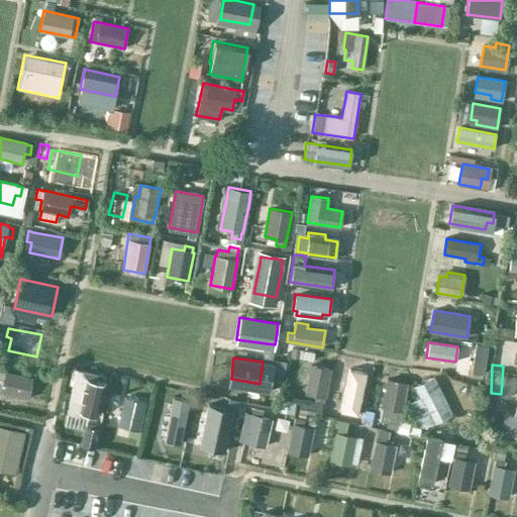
[(330,369),(311,366),(306,393),(315,395),(314,401),(324,402),(330,369)]
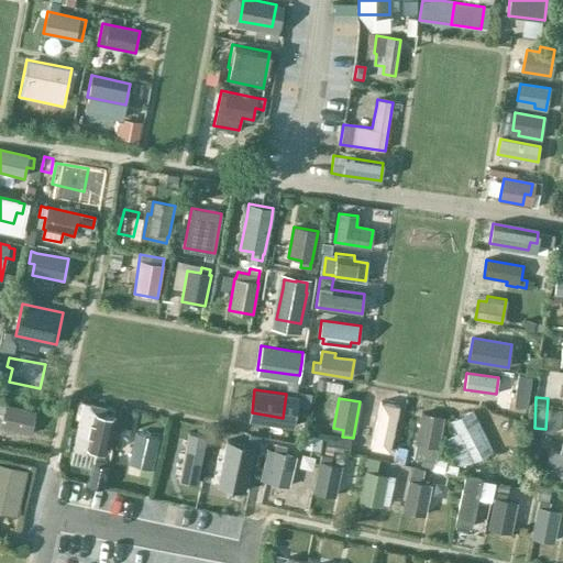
[(74,450),(70,462),(92,467),(94,462),(95,454),(96,454),(97,450),(106,452),(114,414),(106,411),(107,407),(83,401),(73,449),(74,450)]
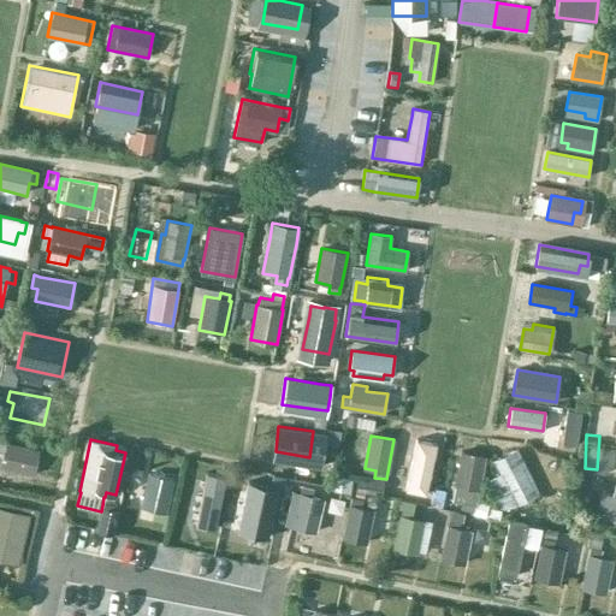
[(416,439),(406,490),(426,495),(437,444),(416,439)]
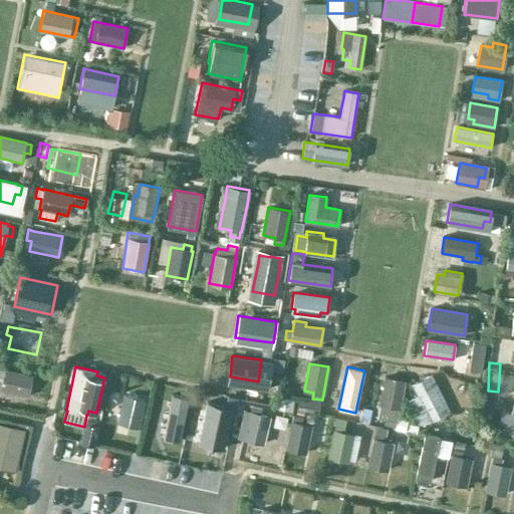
[(0,379),(1,380),(0,387),(0,391),(27,398),(32,375),(4,370),(0,369),(0,379)]
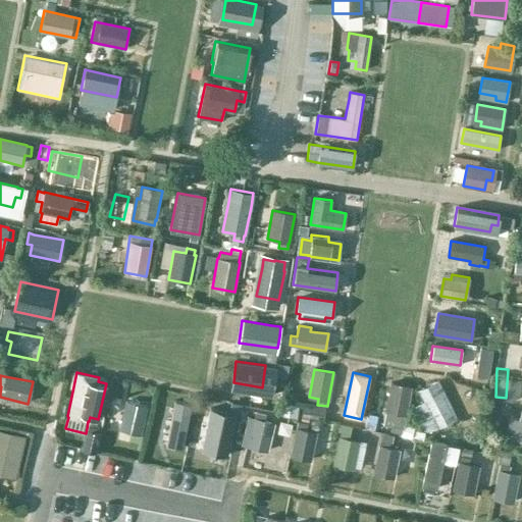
[(419,390),(424,402),(413,407),(426,433),(454,420),(436,382),(419,390)]
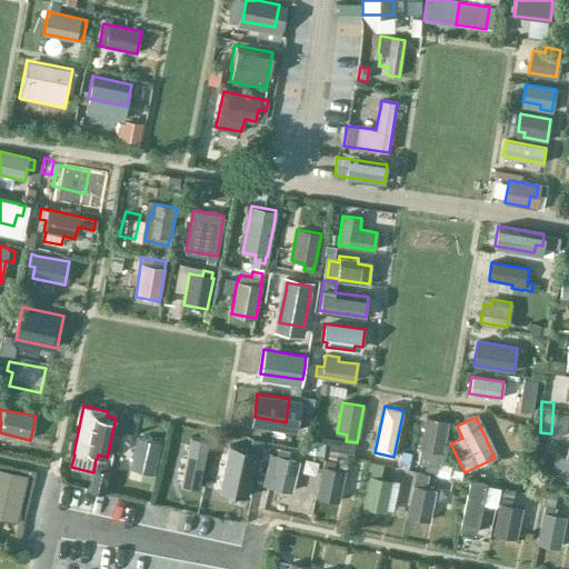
[(421,448),(419,462),(439,467),(441,458),(448,421),(426,418),(420,448),(421,448)]
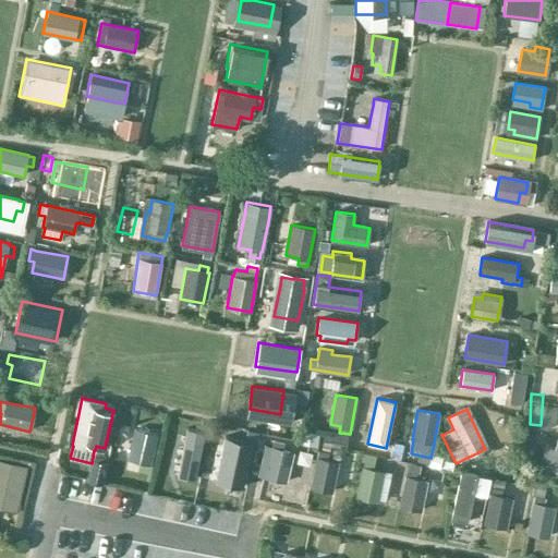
[(325,440),(327,426),(312,423),(308,438),(325,440)]
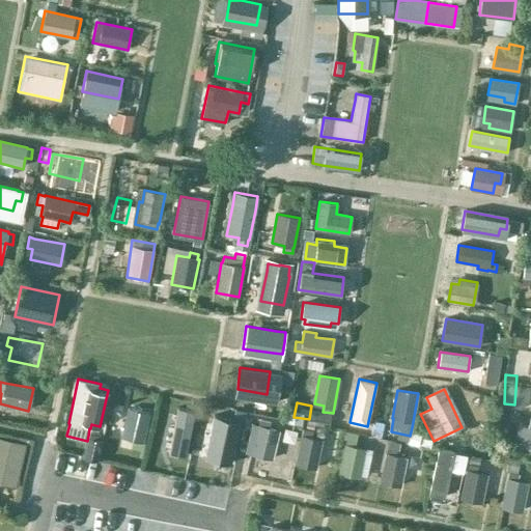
[(179,407),(168,451),(185,455),(185,453),(196,411),(179,407)]
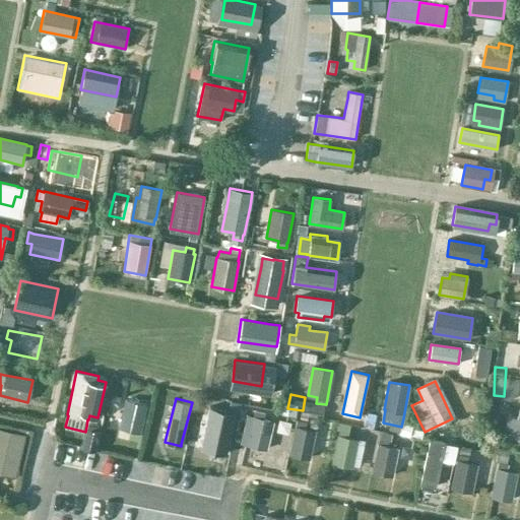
[(118,429),(129,432),(129,435),(137,437),(138,434),(139,434),(146,405),(125,400),(118,429)]
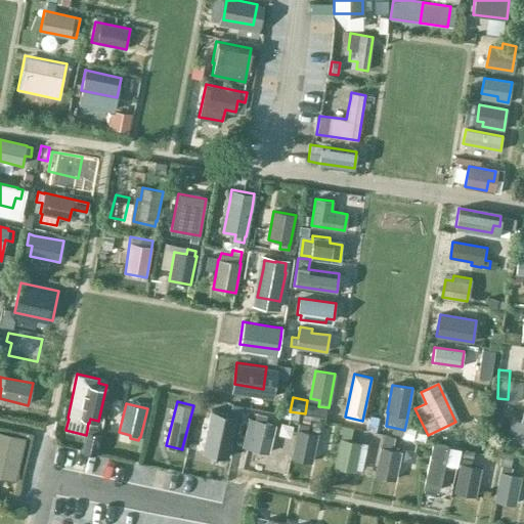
[(511,420),(505,437),(523,442),(523,406),(519,422),(511,420)]
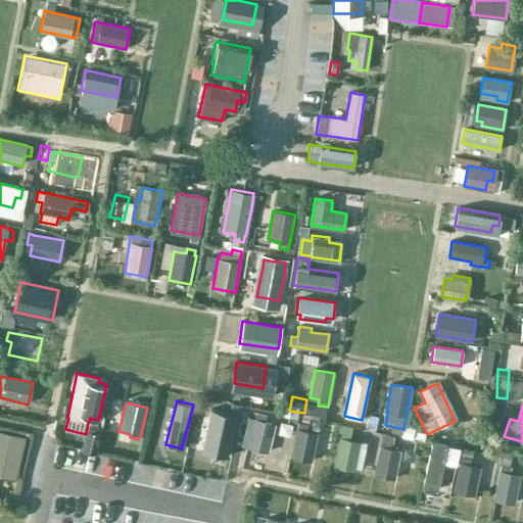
[(209,409),(200,450),(227,457),(236,415),(209,409)]
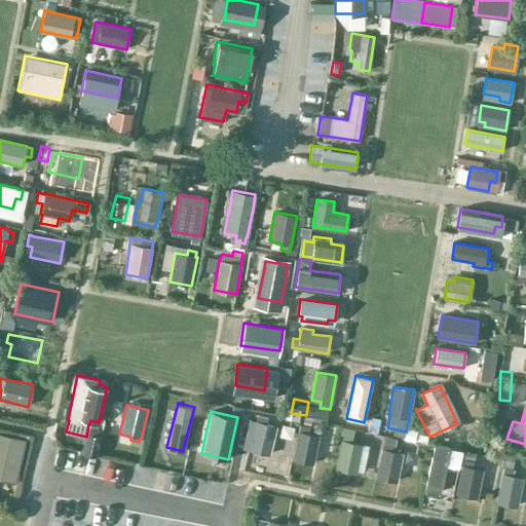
[(251,419),(245,448),(270,454),(276,425),(266,423),(268,417),(258,415),(257,421),(251,419)]
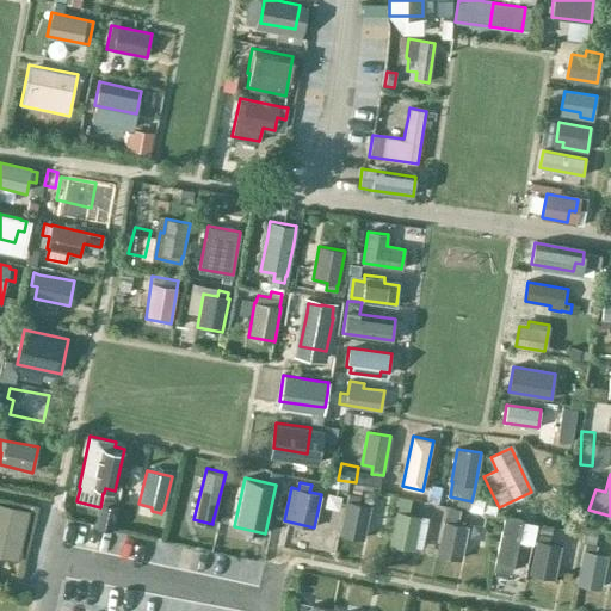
[(349,493),(340,534),(363,538),(370,505),(358,503),(359,495),(349,493)]
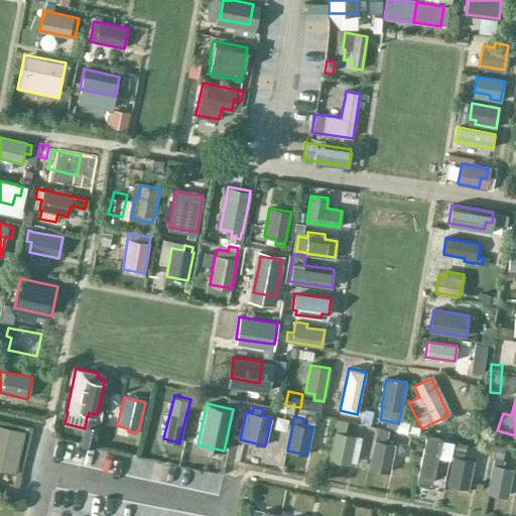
[(0,424),(0,468),(15,472),(25,430),(0,424)]
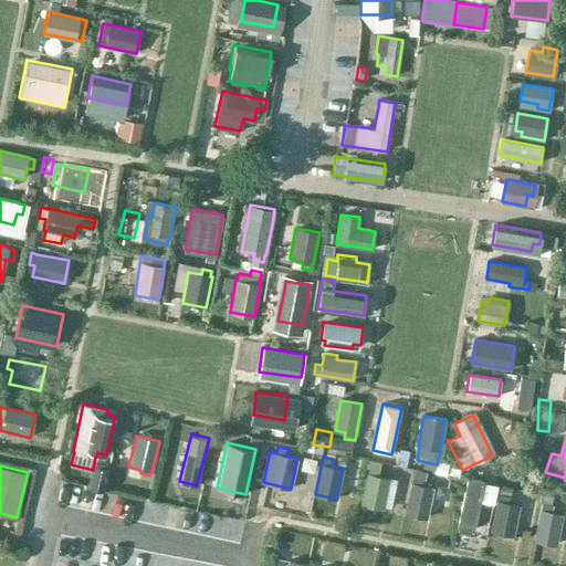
[(102,465),(96,488),(104,489),(108,468),(102,465)]
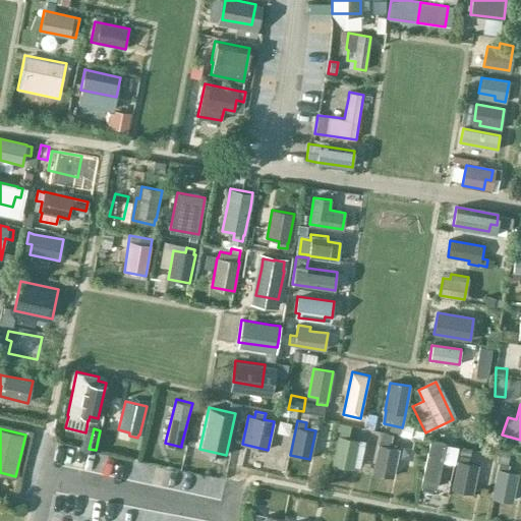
[(340,429),(333,464),(353,468),(358,441),(348,438),(350,431),(340,429)]
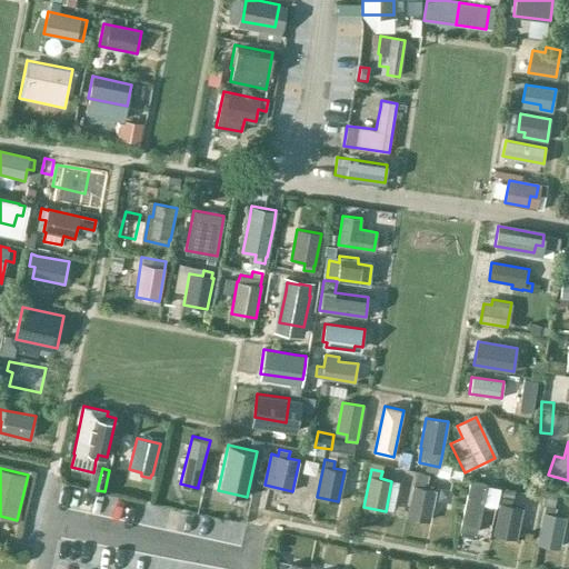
[(415,478),(407,516),(429,520),(436,490),(425,488),(426,480),(415,478)]
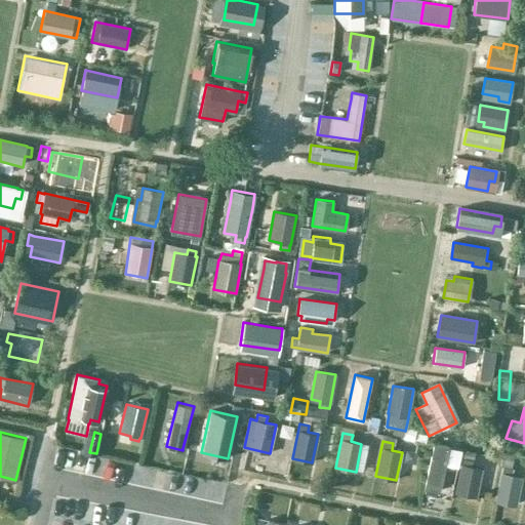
[(462,447),(434,441),(425,488),(441,491),(446,461),(459,465),(462,447)]
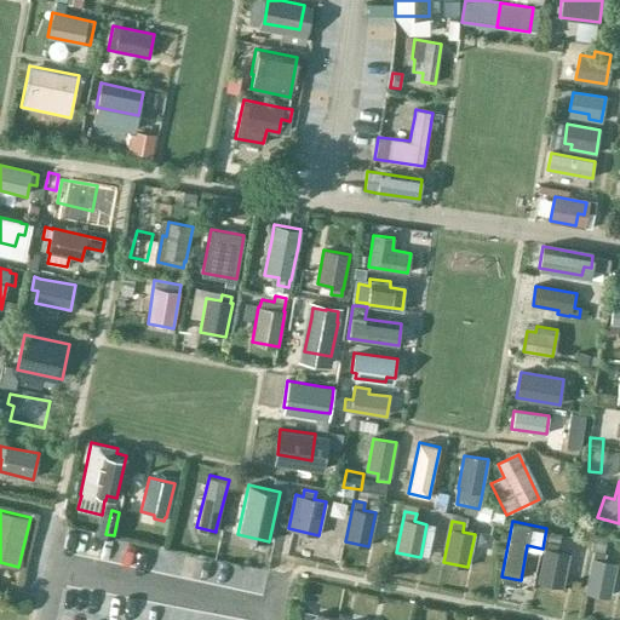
[(546,541),(538,581),(562,586),(569,554),(557,551),(558,544),(546,541)]
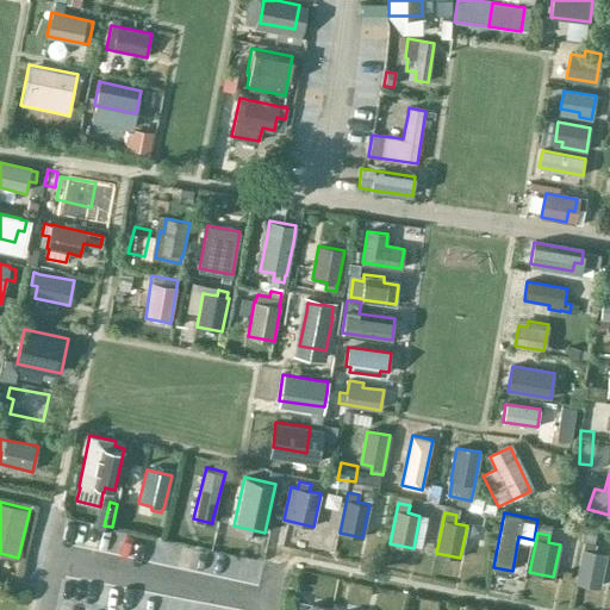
[(584,542),(578,573),(577,582),(599,586),(607,554),(595,552),(596,545),(584,542)]
